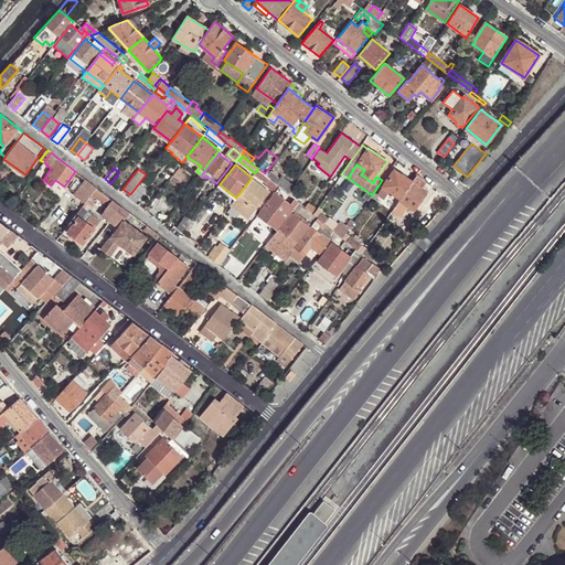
[(265,173),(258,169),(255,172),(268,182),(266,184),(276,192),(280,185),(272,178),(268,176),(265,173)]
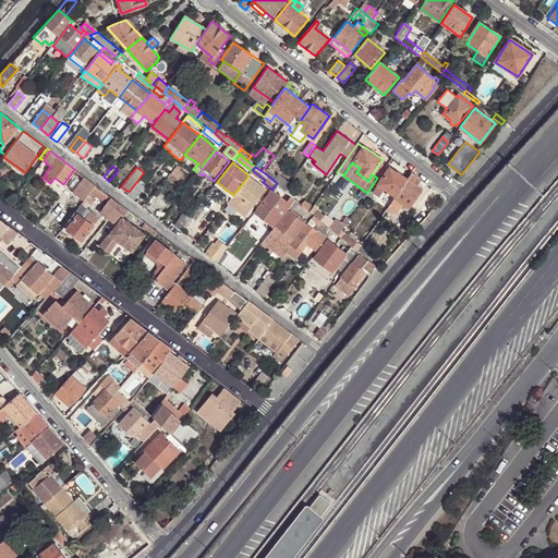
[(385,189),(396,196),(407,179),(389,167),(374,191),(380,195),(385,189)]
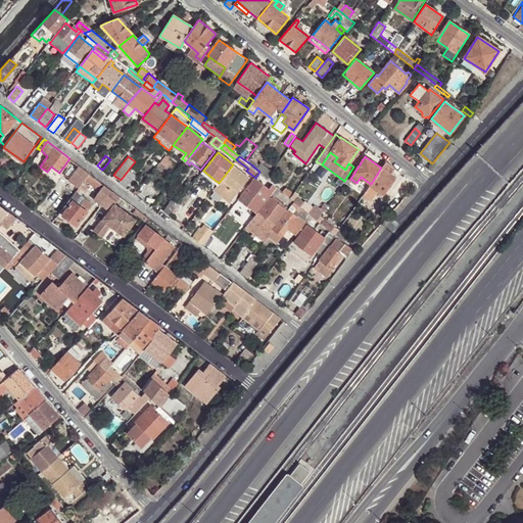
[(254,160),(251,164),(259,172),(266,177),(268,178),(272,172),(260,163),(259,164),(254,160)]
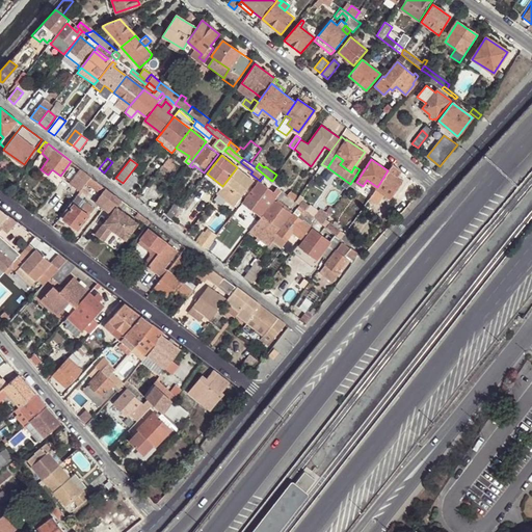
[(393,174),(397,167),(392,164),(388,170),(393,174)]
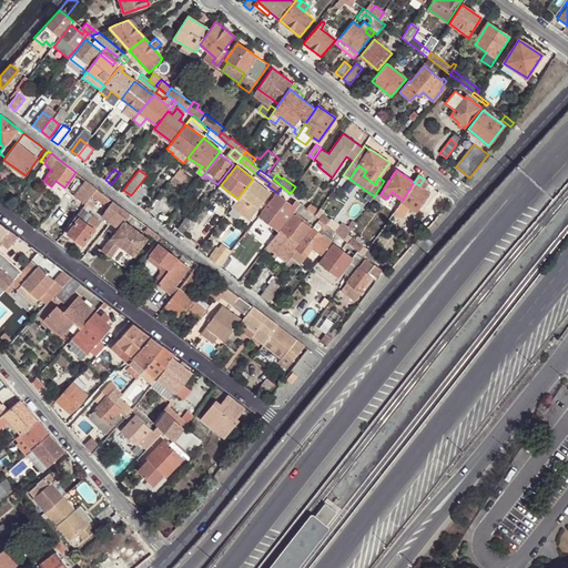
[(232,206),(243,214),(250,206),(256,212),(271,192),(253,179),(232,206)]
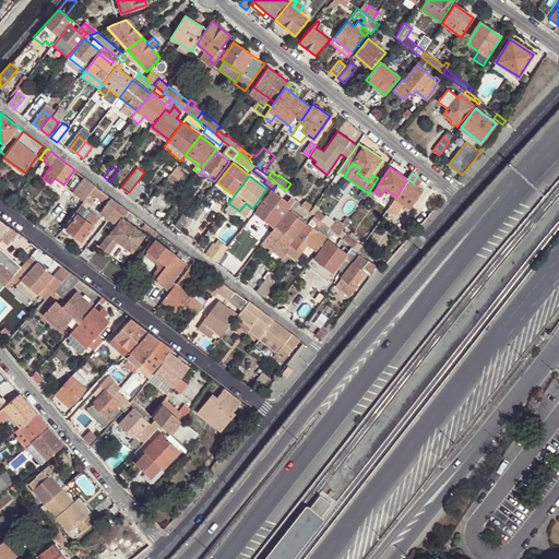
[(96,185),(87,179),(80,190),(87,195),(91,192),(92,190),(96,185)]
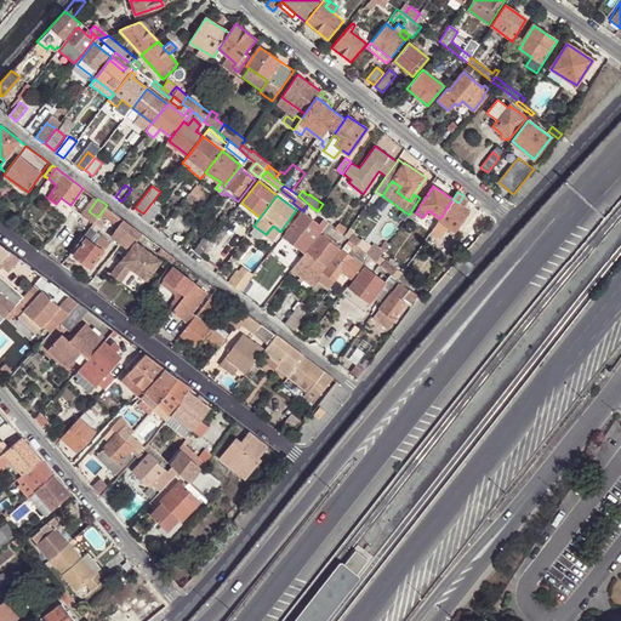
[(439,220),(456,231),(471,211),(459,203),(453,199),(440,218),(439,220)]
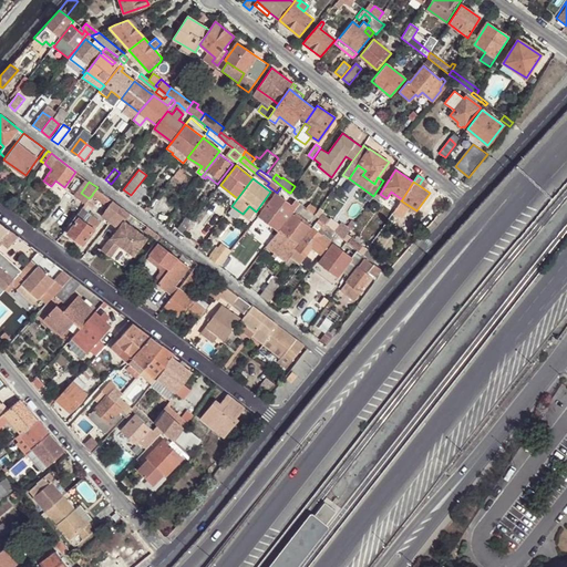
[(140,184),(130,198),(136,203),(147,189),(140,184)]
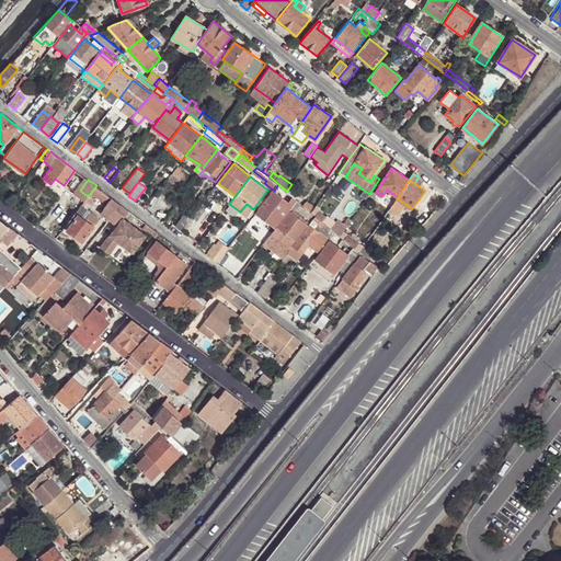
[(278,184),(274,191),(254,214),(274,229),(288,210),(297,199),(293,196),(287,202),(279,196),(285,190),(278,184)]
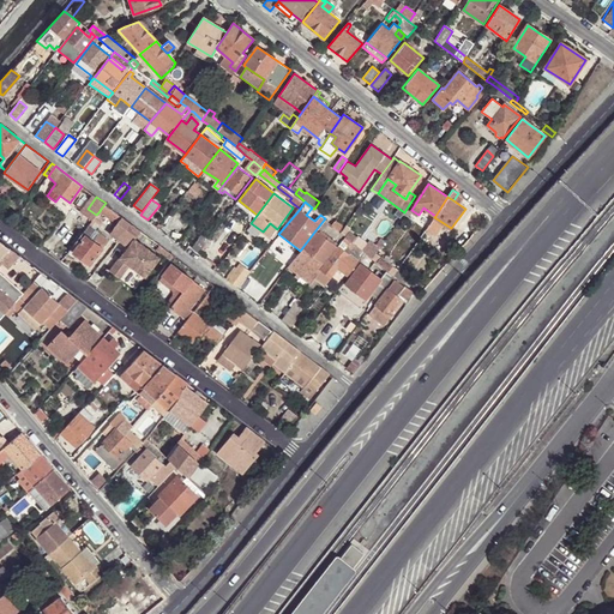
[(122,216),(106,203),(101,209),(118,222),(122,216)]
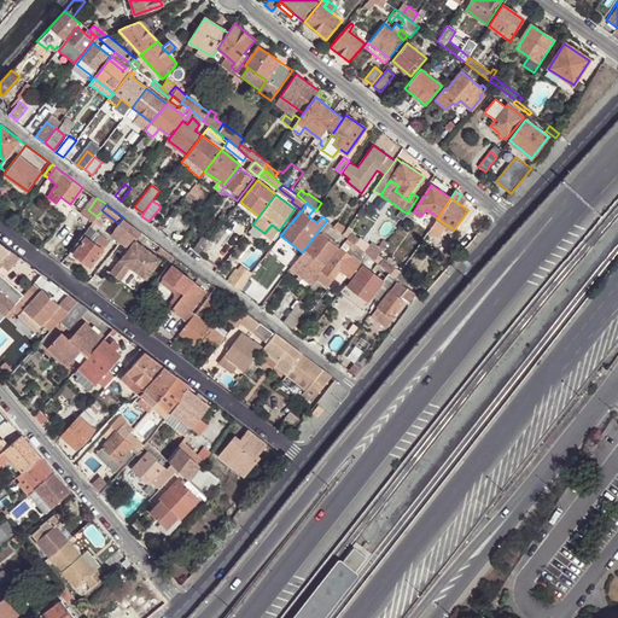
[(97,216),(75,245),(79,248),(74,254),(91,266),(109,242),(95,231),(103,221),(97,216)]
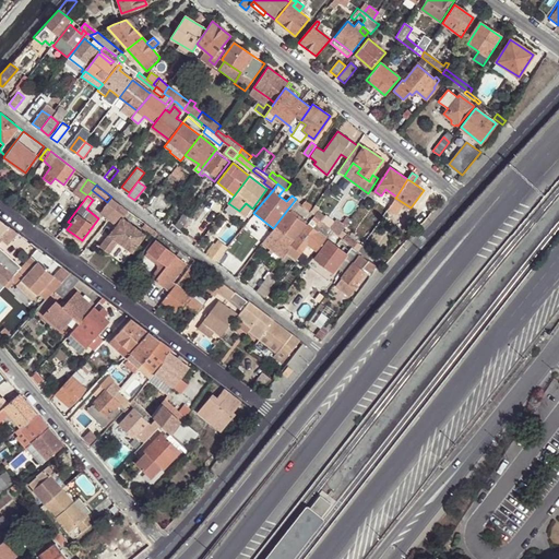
[(120,203),(111,197),(107,202),(99,212),(108,218),(109,216),(120,203)]
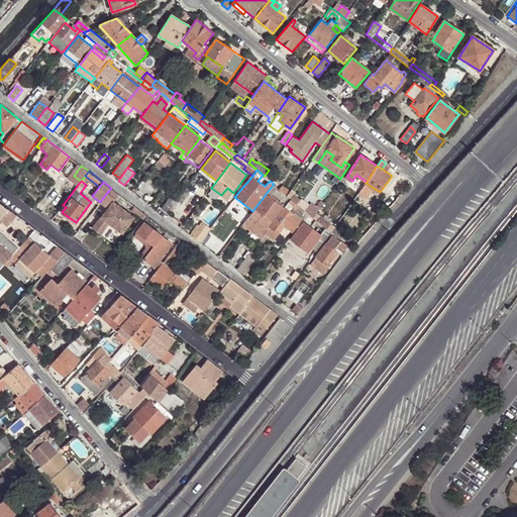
[(366,183),(359,191),(367,196),(371,191),(378,195),(380,192),(366,183)]
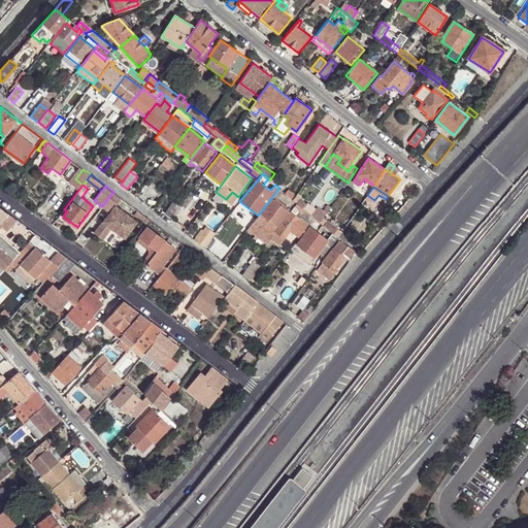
[(255,220),(254,222),(248,229),(265,244),(269,239),(272,234),(272,233),(289,212),(274,200),(278,195),(294,207),(297,203),(294,200),(292,198),(286,193),(279,188),(271,198),(272,199),(256,220),(255,220)]
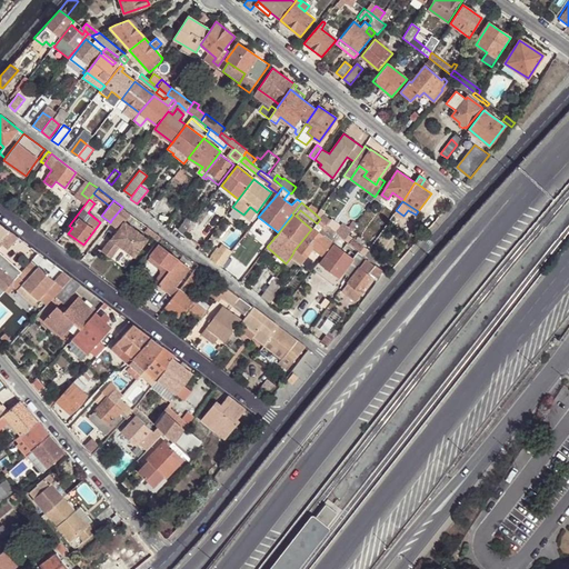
[(311,203),(308,208),(315,213),(318,209),(311,203)]
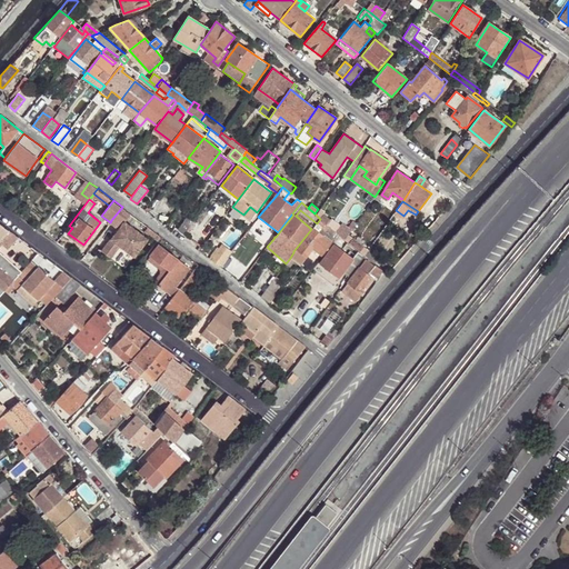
[(125,221),(130,213),(122,207),(111,220),(110,222),(119,229),(125,221)]
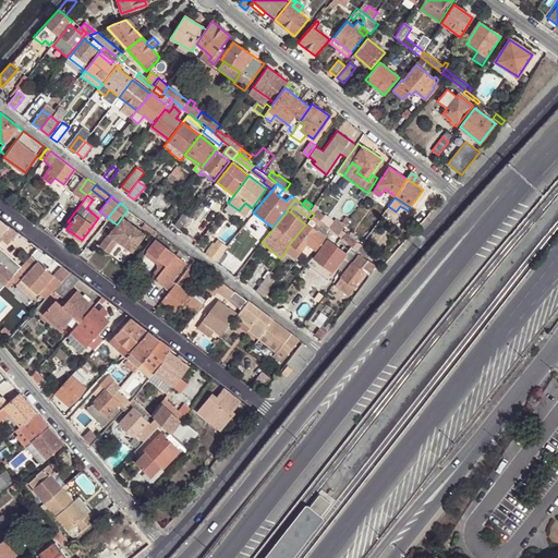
[(245,203),(239,210),(245,216),(252,208),(245,203)]
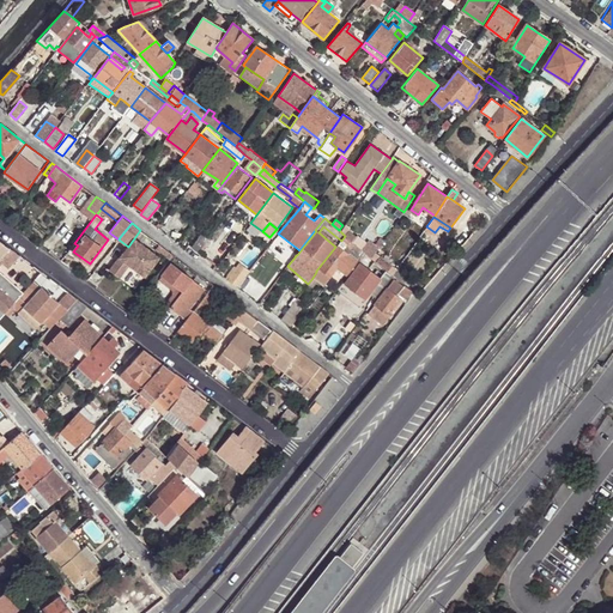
[(198,252),(208,237),(201,232),(190,244),(198,252)]
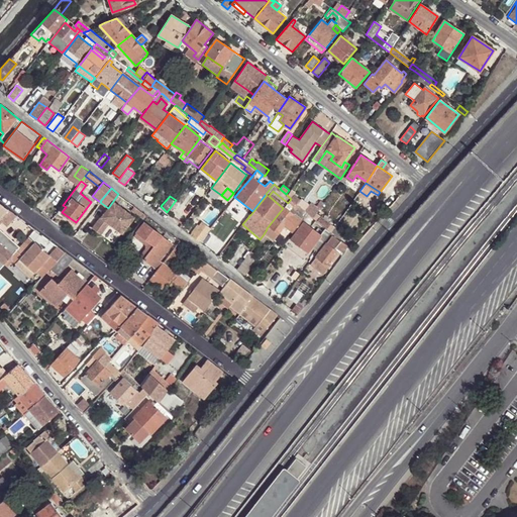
[(252,211),(234,197),(230,204),(248,217),(249,215),(252,211)]
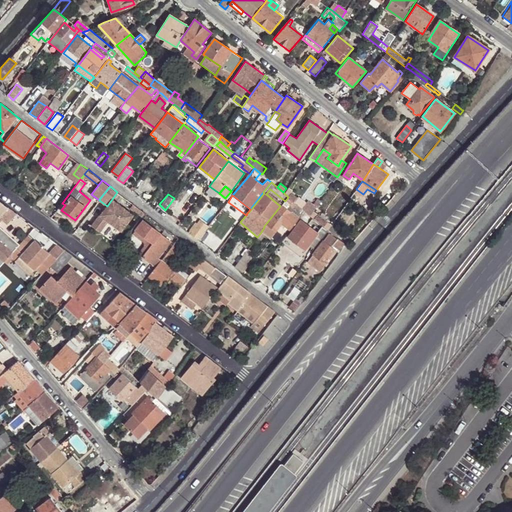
[(294,201),(288,197),(285,201),(282,204),(283,205),(267,225),(264,227),(261,232),(264,234),(269,238),(277,229),(282,223),(290,229),(299,217),(287,208),(289,206),(302,216),(302,215),(305,211),(300,206),(294,201)]
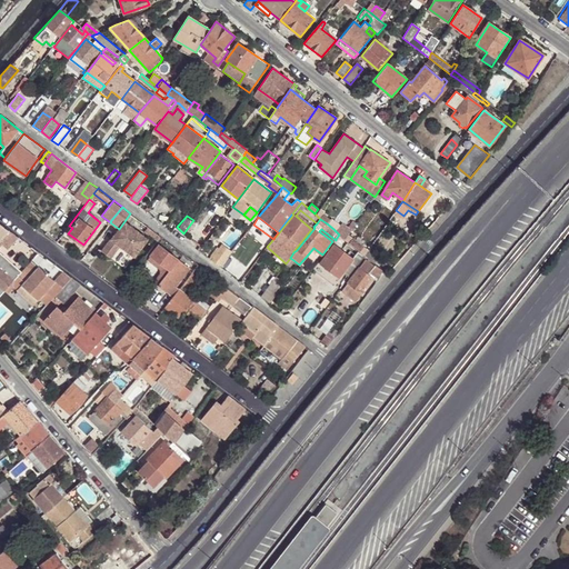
[(330,219),(327,223),(333,229),(337,226),(330,219)]
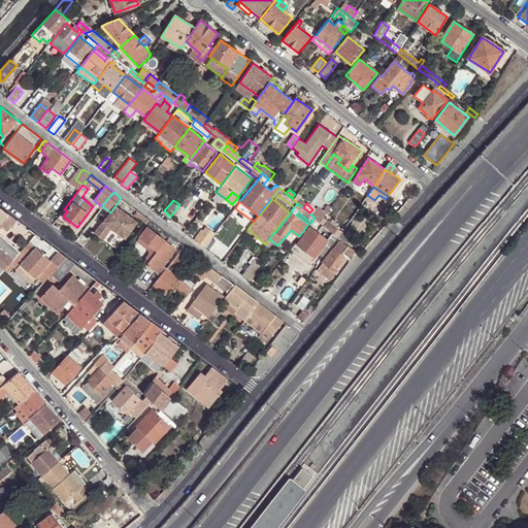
[(137,222),(116,205),(110,212),(95,233),(103,239),(110,229),(124,239),(137,222)]
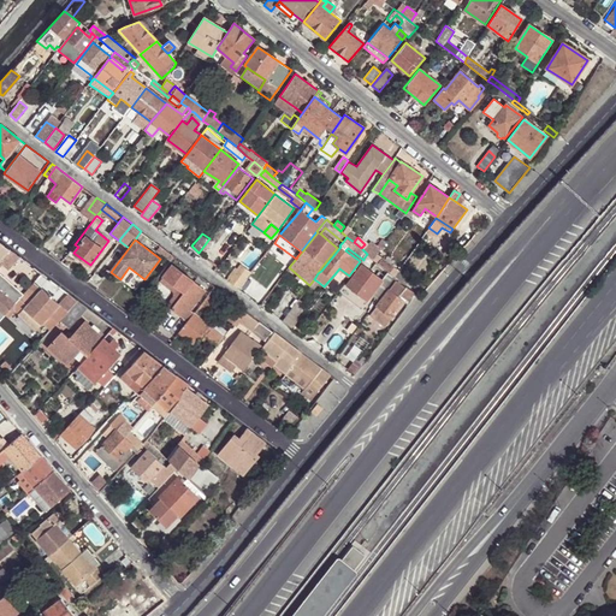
[(350,277),(363,260),(348,248),(345,250),(360,261),(349,276),(350,277)]
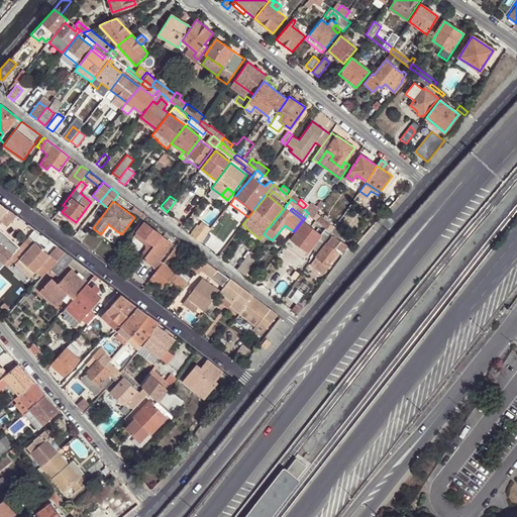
[(0,217),(0,220),(1,222),(6,226),(16,216),(12,212),(8,209),(0,217)]
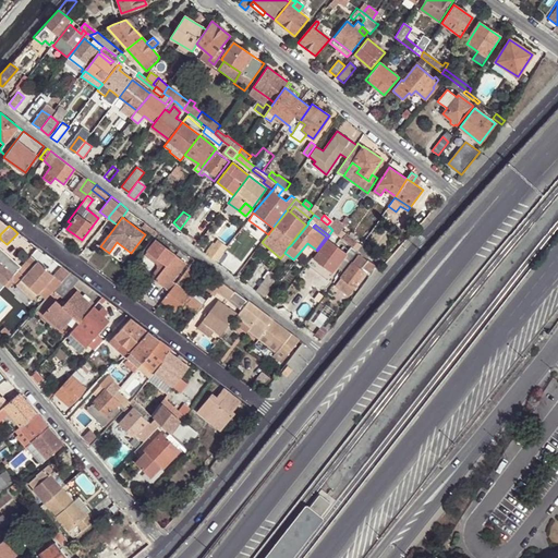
[(338,234),(332,230),(329,234),(349,251),(352,246),(342,238),(338,234)]
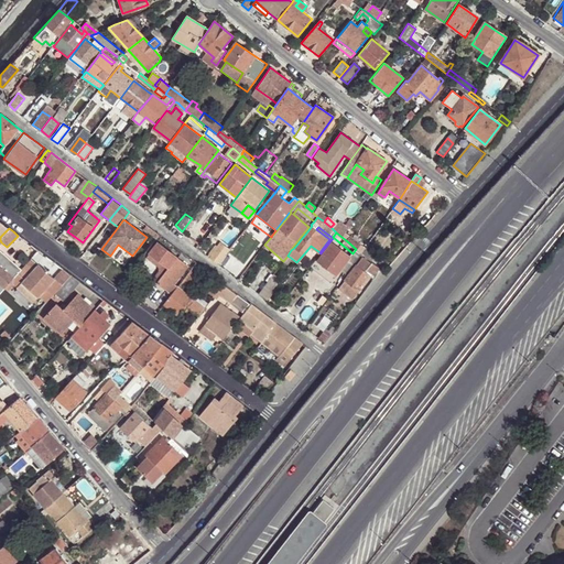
[(356,234),(353,238),(359,243),(362,239),(356,234)]
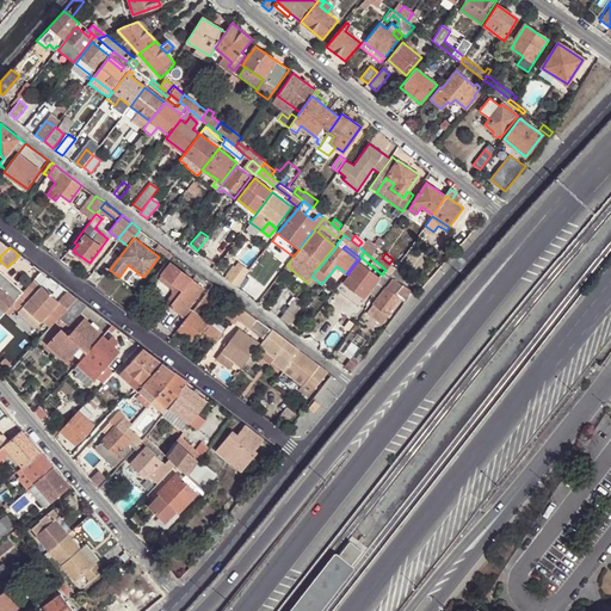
[(380,255),(375,260),(386,270),(387,270),(390,267),(392,265),(389,264),(382,258),(380,255)]
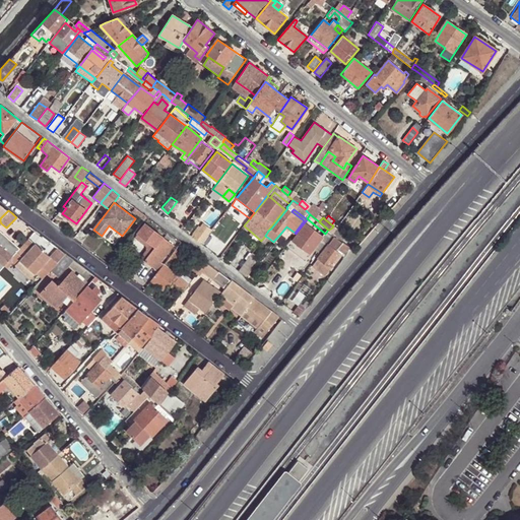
[(143,261),(151,267),(171,243),(145,223),(138,234),(154,246),(143,261)]
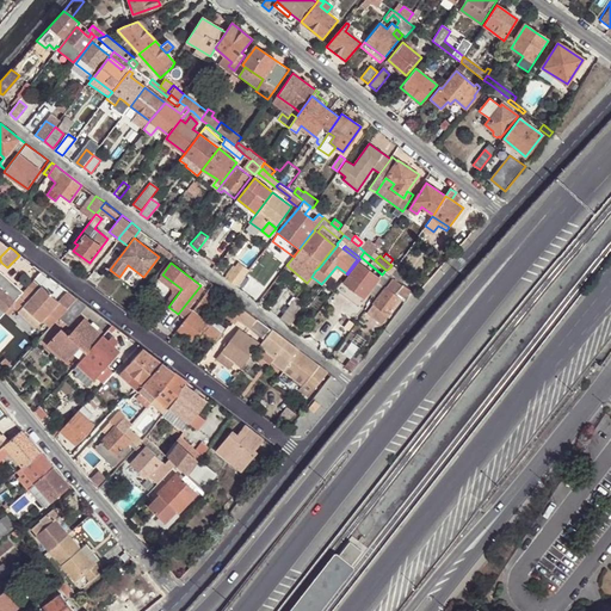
[(386,270),(382,275),(380,277),(360,263),(345,283),(353,289),(364,296),(370,291),(376,296),(388,281),(393,275),(387,270),(386,270)]
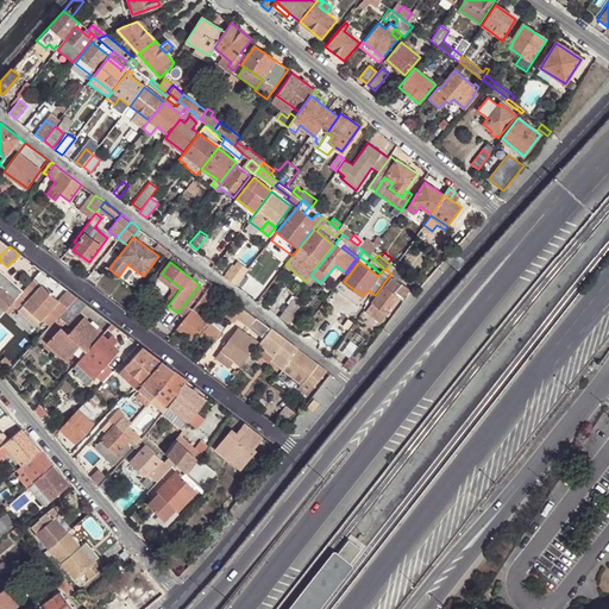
[(340,281),(346,274),(345,272),(336,265),(330,272),(340,281)]
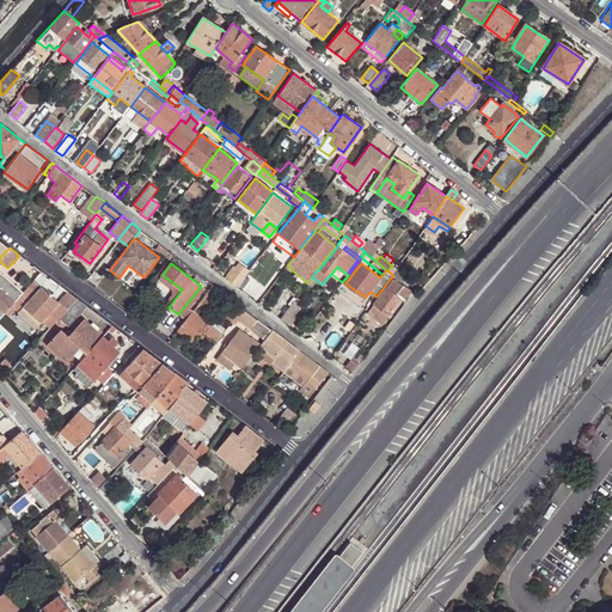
[(237,268),(227,280),(236,286),(245,274),(237,268)]
